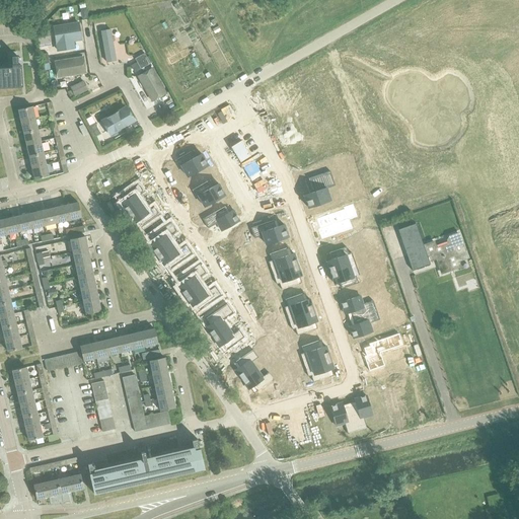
[(54,26),(58,51),(76,48),(75,41),(82,40),(79,22),(54,26)]
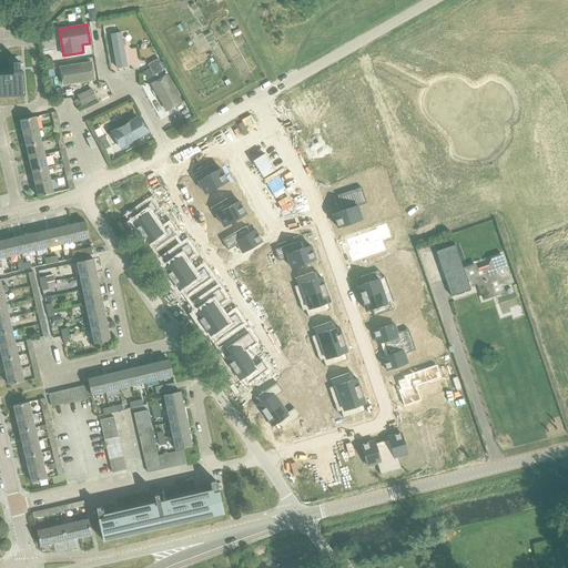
[(122,31),(110,33),(115,68),(128,66),(122,31)]
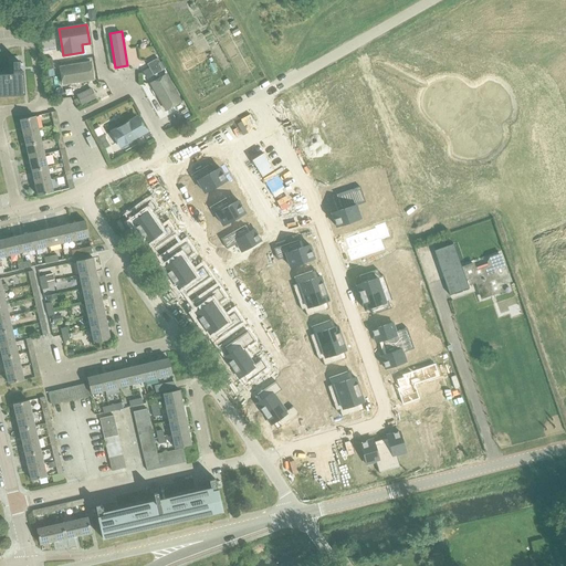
[(54,32),(40,34),(43,49),(56,46),(54,32)]
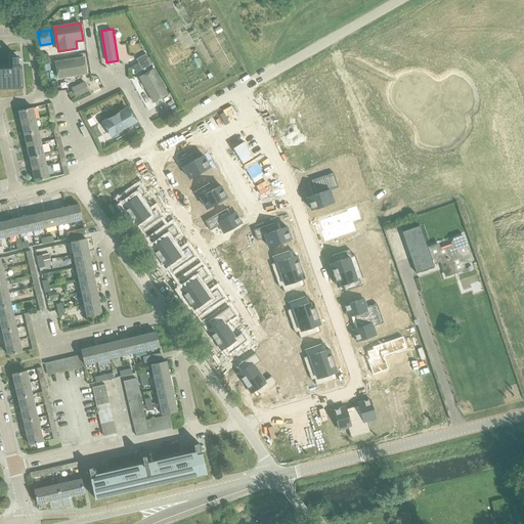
[(87,55),(56,61),(59,78),(90,73),(87,55)]
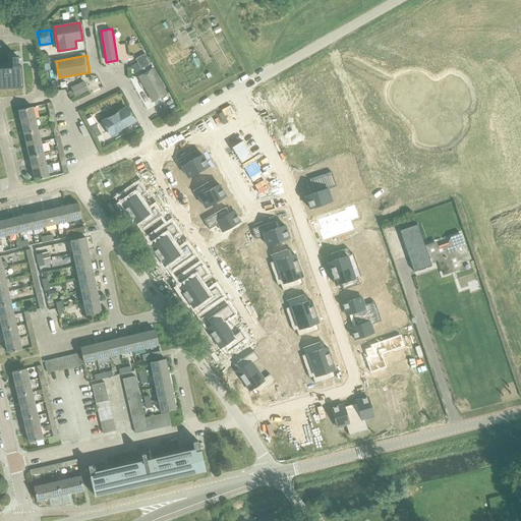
[(135,60),(141,70),(151,65),(145,55),(135,60)]
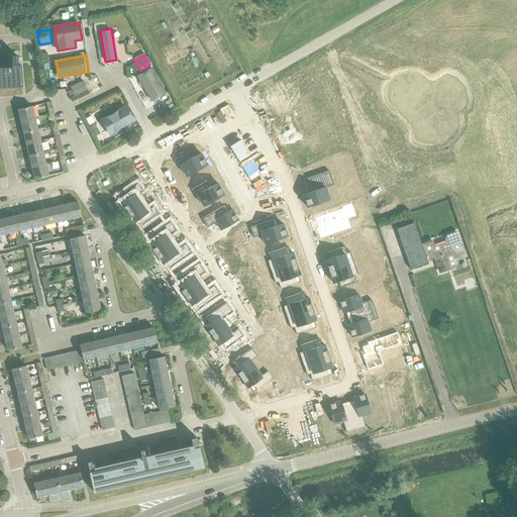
[(0,87),(22,86),(21,65),(18,65),(17,57),(12,57),(12,66),(4,66),(4,69),(0,68),(0,87)]
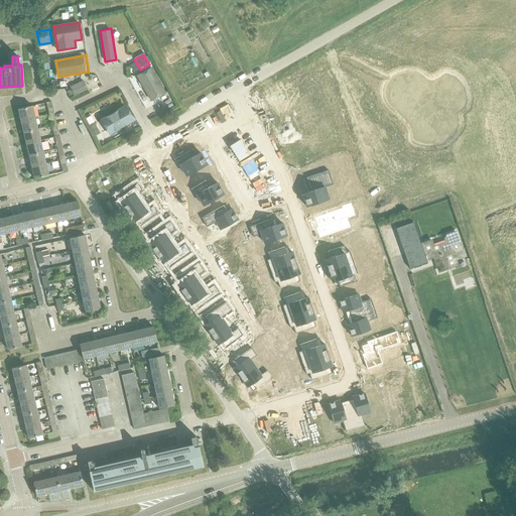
[(153,67),(138,76),(152,101),(167,93),(153,67)]
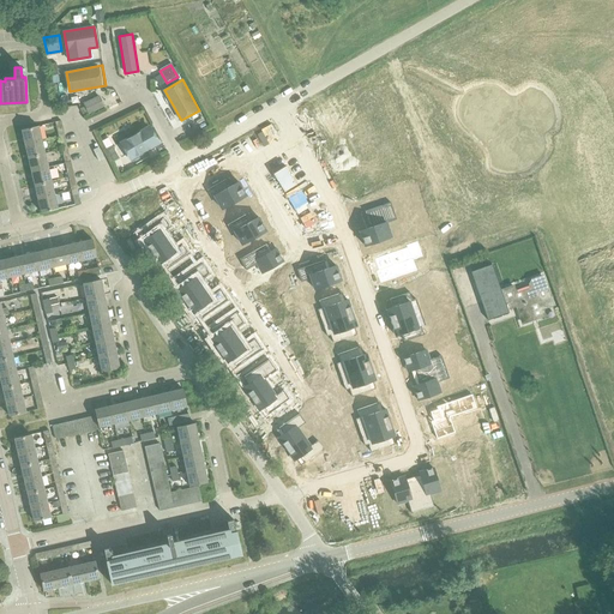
[(98,95),(84,101),(89,113),(103,106),(98,95)]
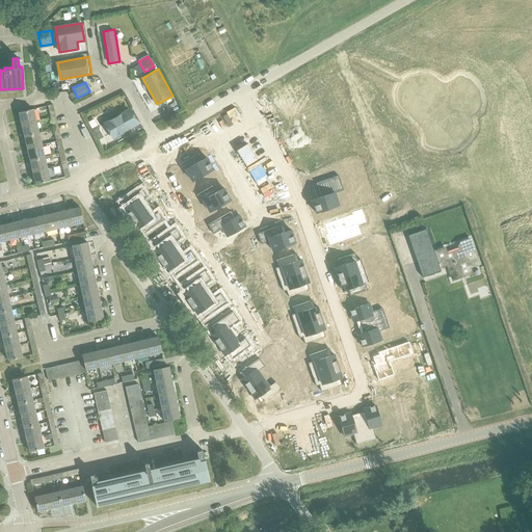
[(48,105),(51,117),(56,116),(54,104),(48,105)]
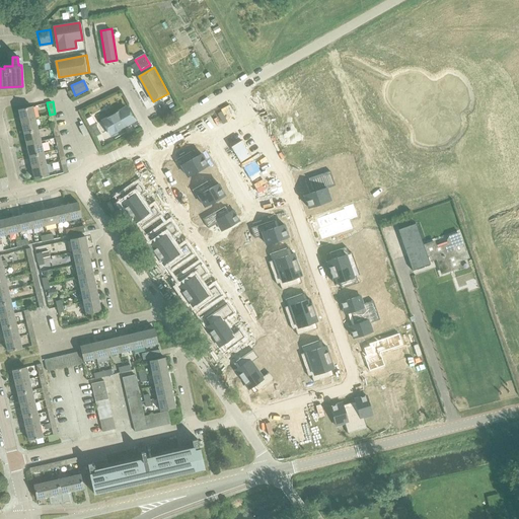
[(128,105),(102,121),(110,135),(137,121),(128,105)]
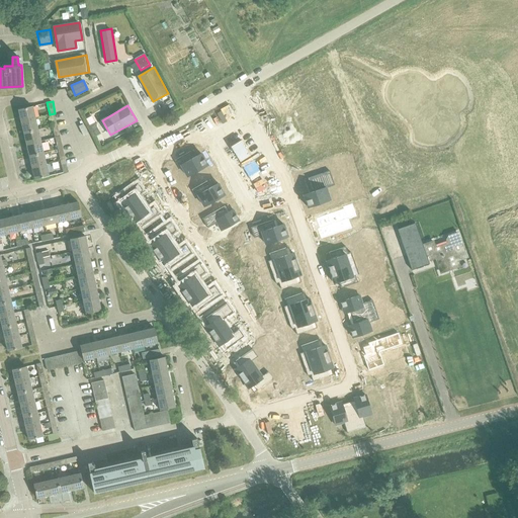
[(18,110),(21,121),(35,118),(32,106),(18,110)]
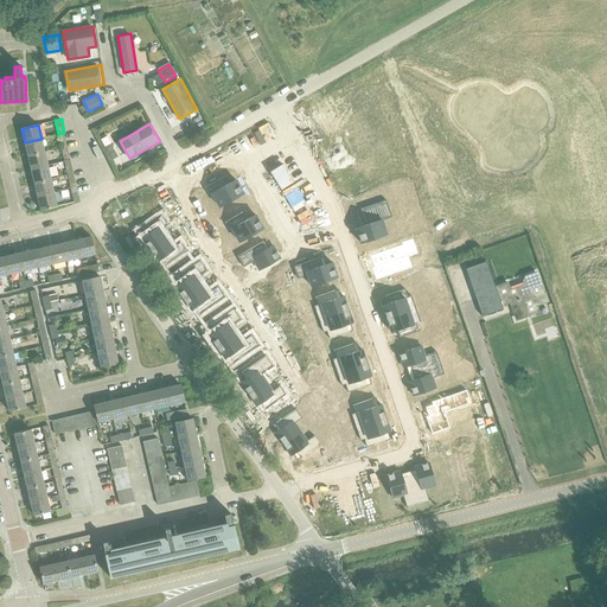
[(100,140),(112,160),(117,157),(110,145),(106,136),(100,140)]
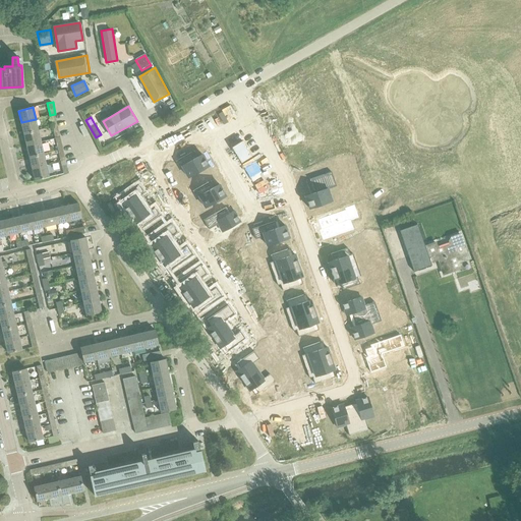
[(21,122),(24,134),(38,130),(36,119),(21,122)]
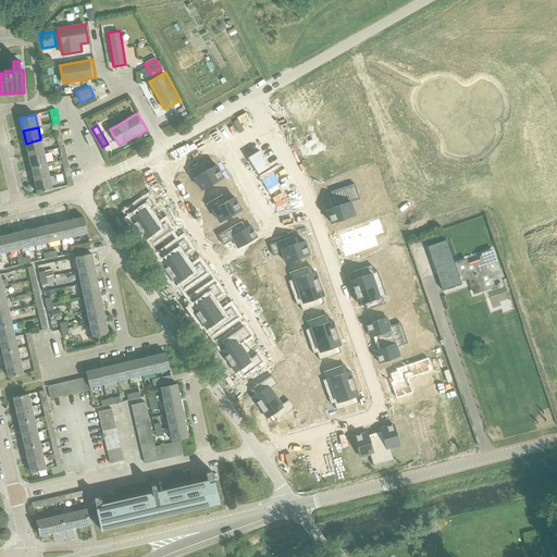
[(26,144),(28,156),(44,152),(40,139),(26,144)]
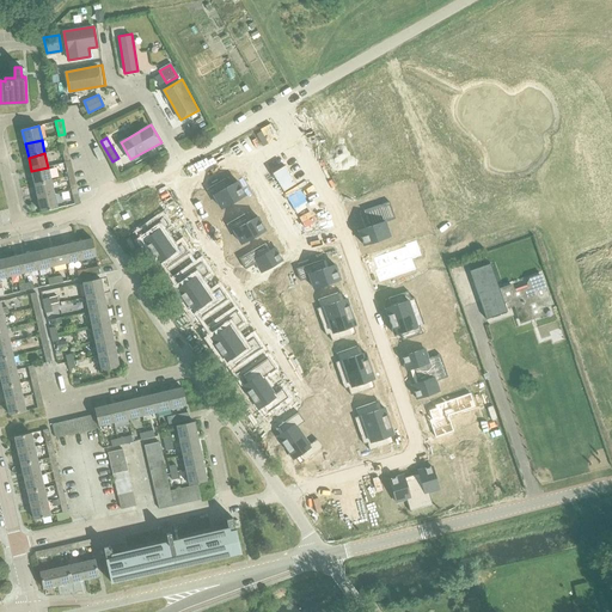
[(48,167),(31,171),(35,184),(51,181),(48,167)]
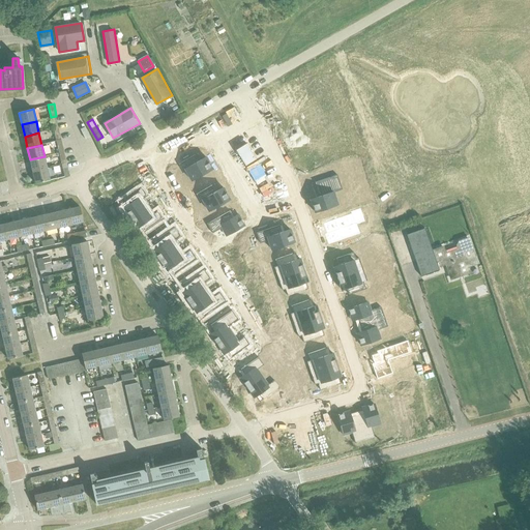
[(206,157),(199,162),(195,155),(179,165),(183,171),(185,170),(192,181),(212,169),(206,157)]
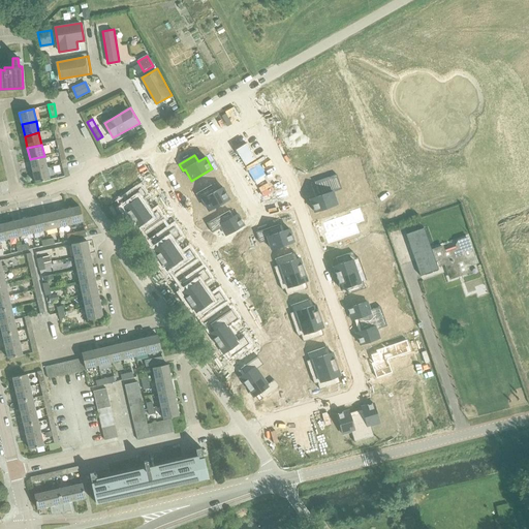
[(30,159),(33,172),(47,168),(44,156),(30,159)]
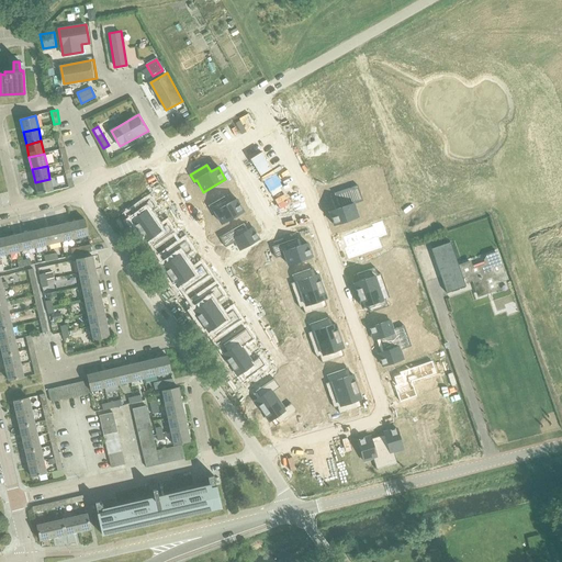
[(49,179),(35,182),(38,195),(53,191),(49,179)]
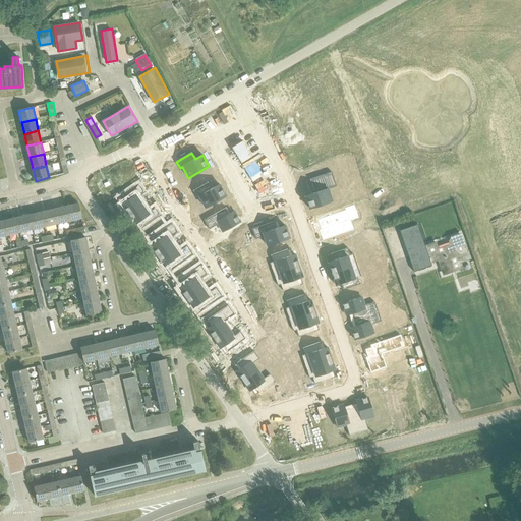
[(314,193),(305,196),(309,209),(332,201),(328,189),(336,186),(332,172),(309,179),(314,193)]
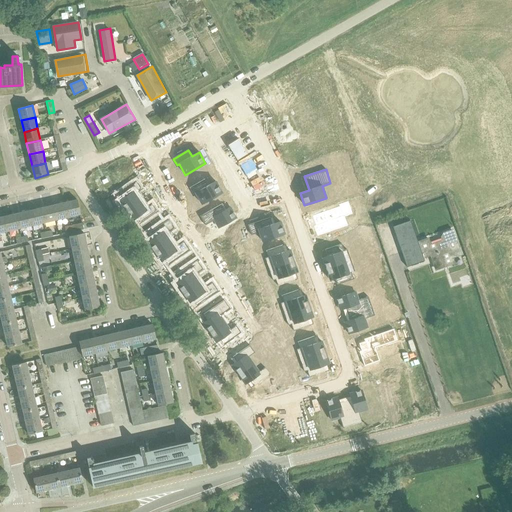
[(205,179),(189,188),(193,195),(196,193),(202,204),(222,193),(215,181),(208,185),(205,179)]
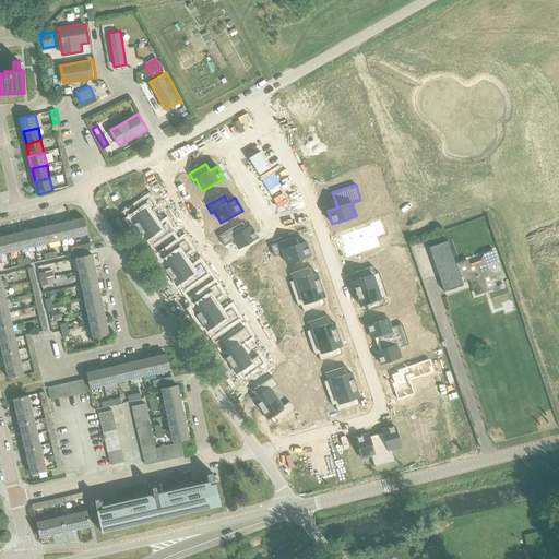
[(134,217),(130,219),(138,230),(153,219),(147,211),(155,205),(150,198),(131,211),(134,217)]
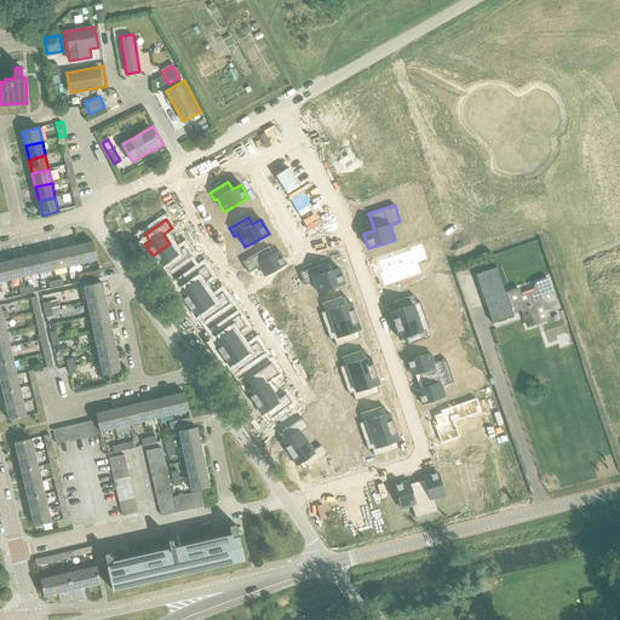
[(147,222),(141,225),(144,231),(150,228),(147,222)]
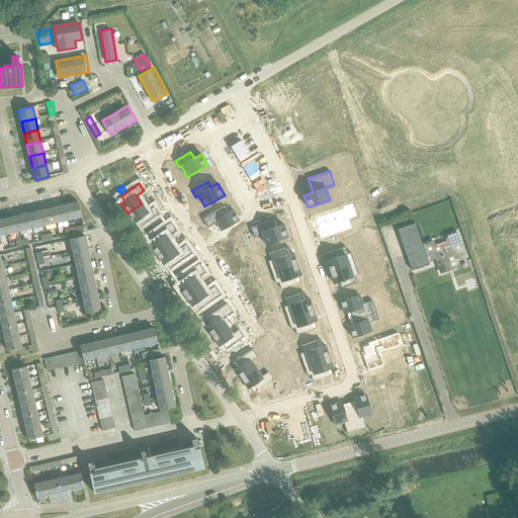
[(78,202),(65,205),(69,221),(81,218),(78,202)]
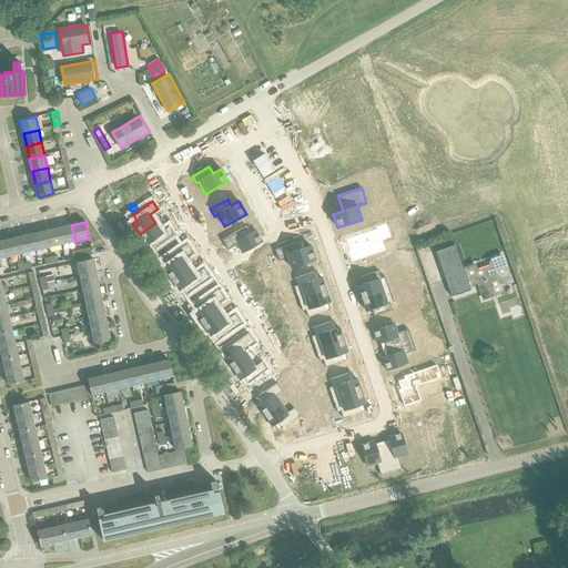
[(155,223),(140,234),(146,245),(151,242),(155,247),(174,234),(169,226),(162,231),(155,223)]
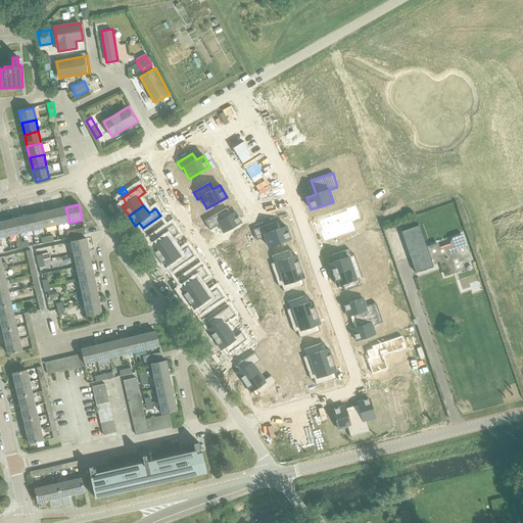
[(346,209),(346,210),(319,221),(323,230),(321,231),(324,241),(355,231),(352,222),(361,219),(355,205),(346,209)]
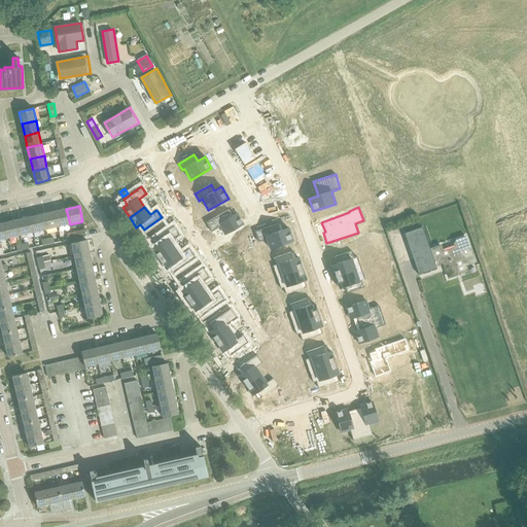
[(66,209),(54,212),(58,226),(70,224),(66,209)]
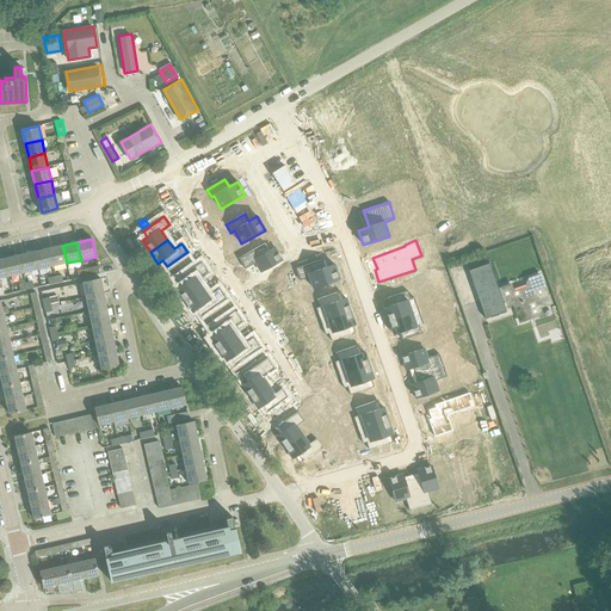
[(265,244),(239,258),(245,269),(255,263),(261,272),(282,260),(275,248),(269,251),(265,244)]
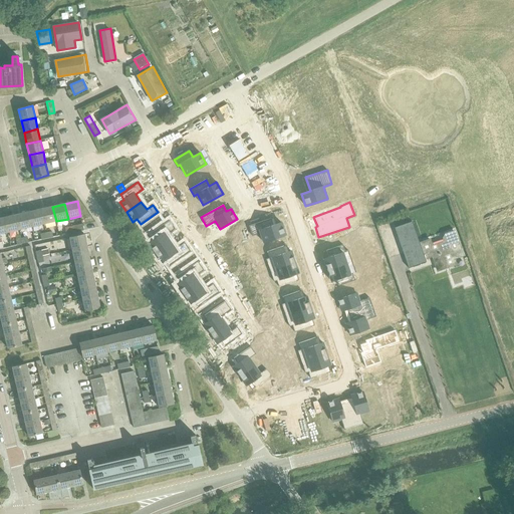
[(52,207),(40,209),(44,224),(56,221),(52,207)]
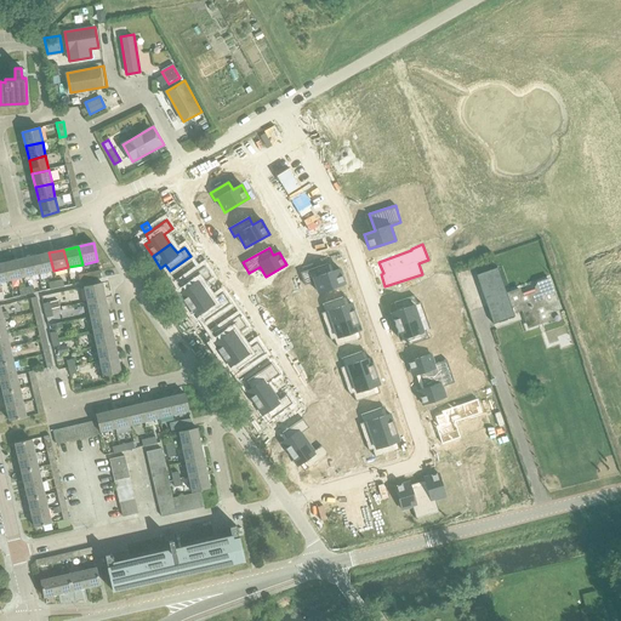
[(49,252),(34,256),(38,274),(53,271),(49,252)]
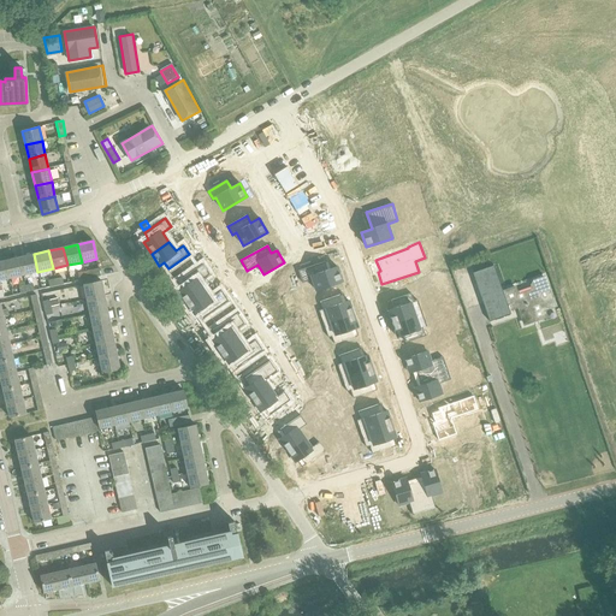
[(34,254),(19,258),(23,276),(37,272),(34,254)]
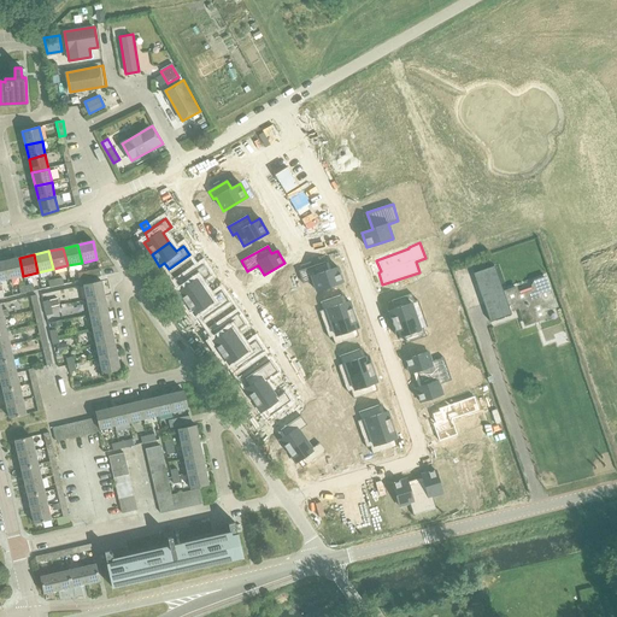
[(19,258),(5,262),(9,280),(23,276),(19,258)]
